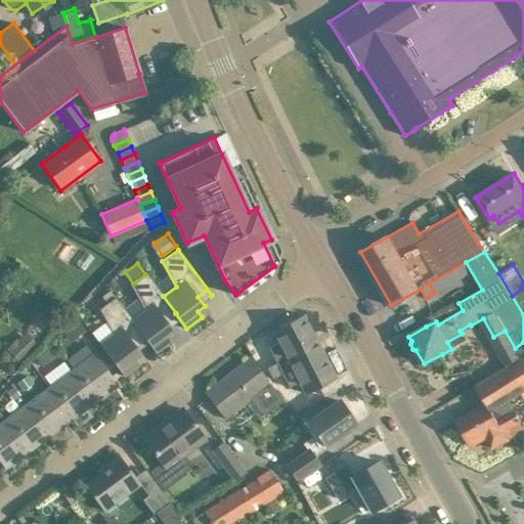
[(143,310),(132,319),(132,320),(144,337),(144,338),(156,352),(170,341),(166,335),(173,330),(166,320),(175,313),(176,313),(163,296),(164,296),(146,273),(145,274),(133,284),(131,286),(143,310)]
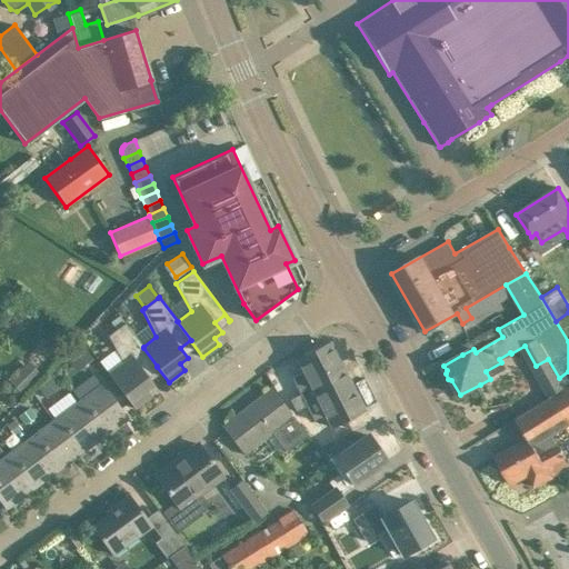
[(119,315),(110,321),(117,329),(125,322),(119,315)]
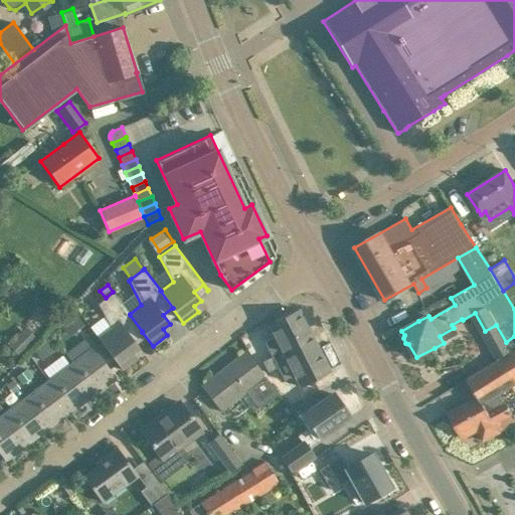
[(130,314),(113,292),(106,298),(98,304),(110,328),(98,338),(122,369),(137,358),(132,352),(139,347),(132,338),(142,332),(142,331),(130,315),(130,314)]
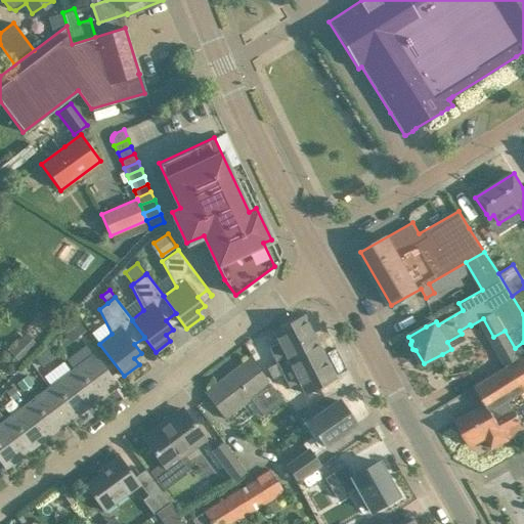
[(87,328),(78,314),(60,328),(70,340),(87,328)]
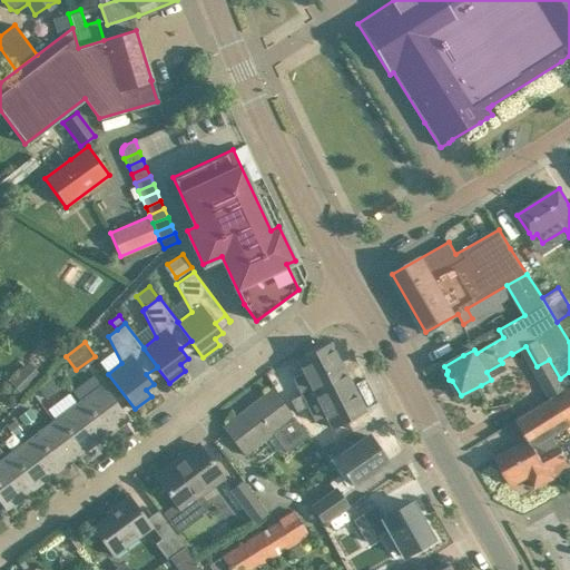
[(293,377),(277,385),(288,405),(290,409),(305,401),(316,420),(326,415),(332,426),(345,420),(365,410),(345,372),(331,342),(296,360),(303,372),(293,377)]
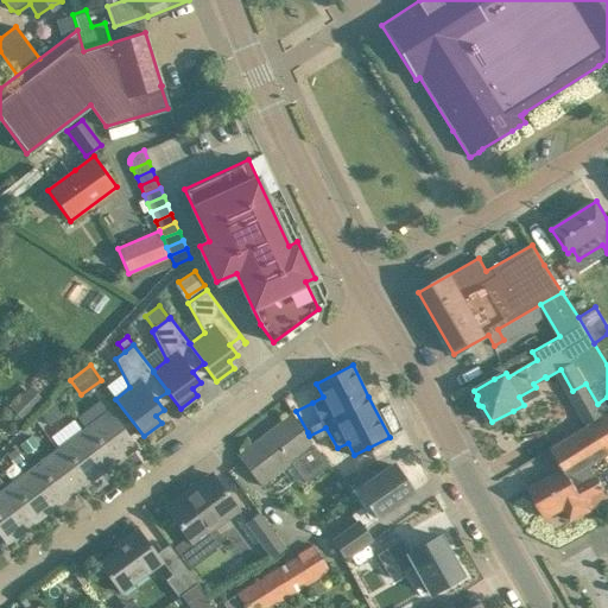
[(8,405),(24,419),(43,400),(29,385),(8,405)]
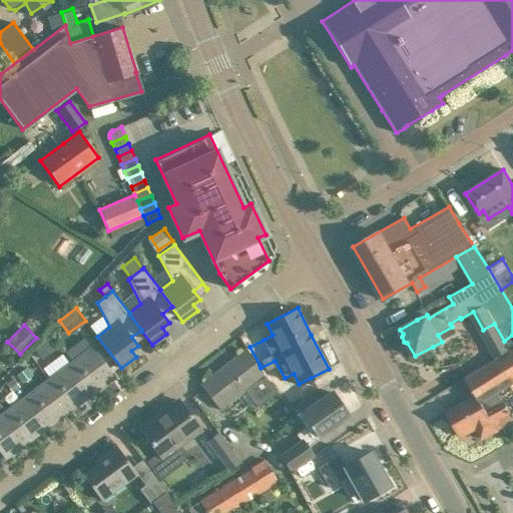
[(41,358),(55,347),(48,337),(33,348),(41,358)]
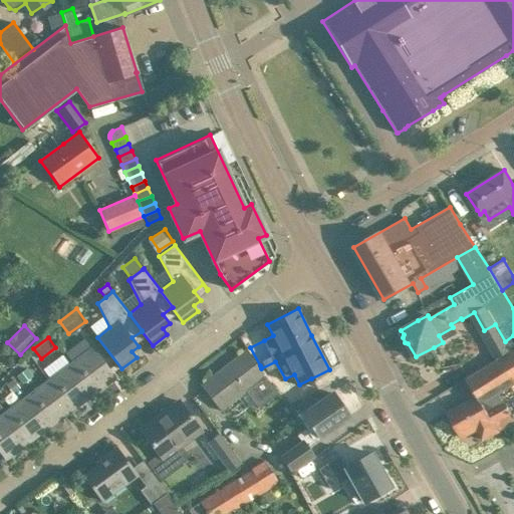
[(91,347),(69,363),(92,395),(105,384),(104,382),(112,376),(113,378),(114,377),(102,361),(91,347)]
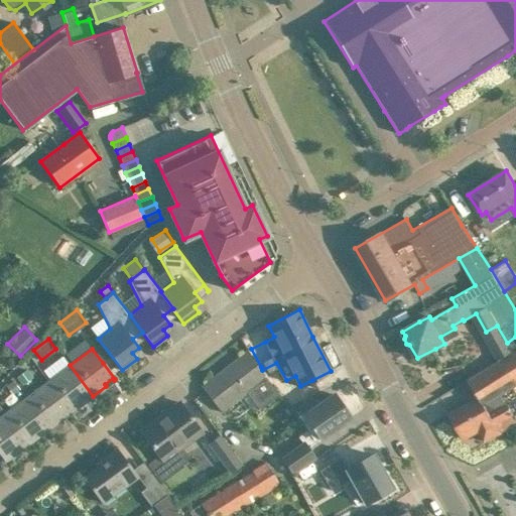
[(468,379),(479,398),(480,397),(485,405),(499,396),(515,385),(515,350),(481,372),(468,379)]
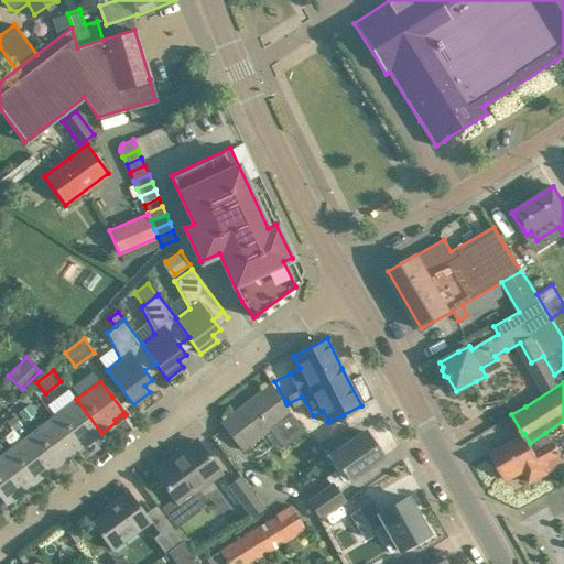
[(221,421),(235,438),(242,448),(270,427),(284,446),(304,432),(282,402),(268,384),(221,421)]
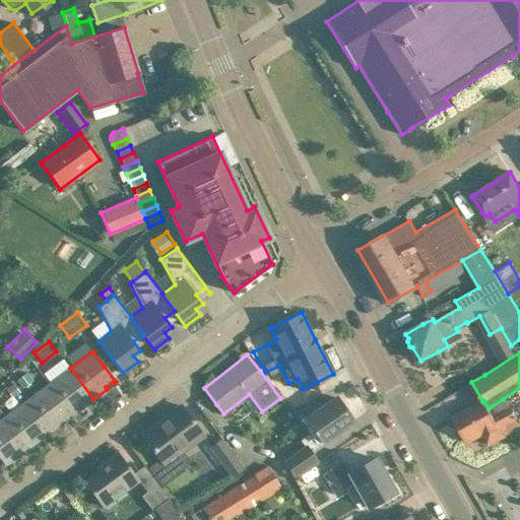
[(35,364),(24,373),(35,384),(45,376),(35,364)]
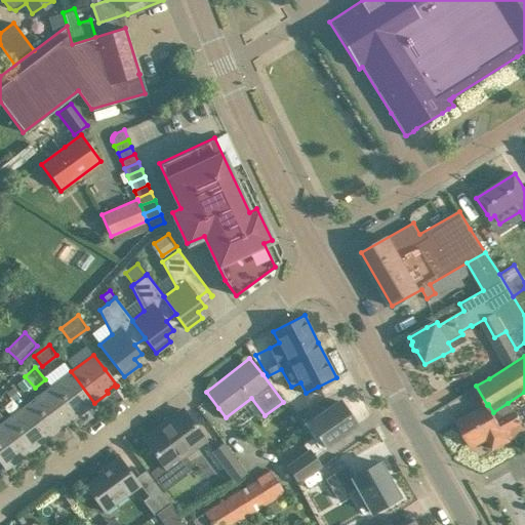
[(71,371),(49,388),(73,419),(85,409),(84,408),(92,402),(93,403),(94,403),(71,371)]
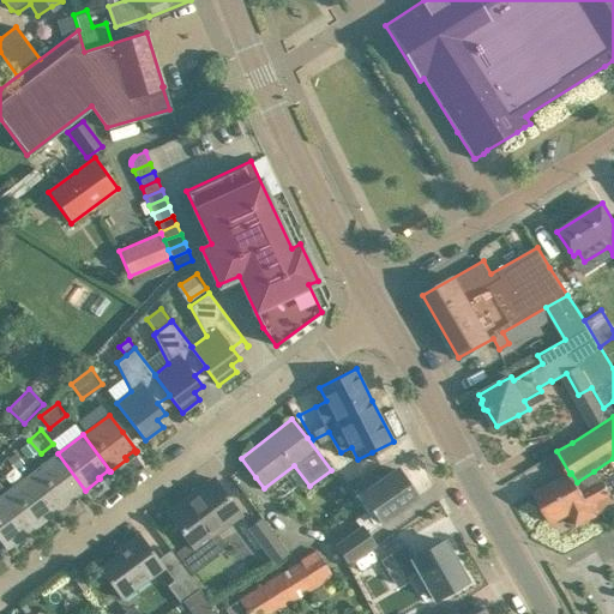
[(29,441),(20,449),(26,457),(36,451),(29,441)]
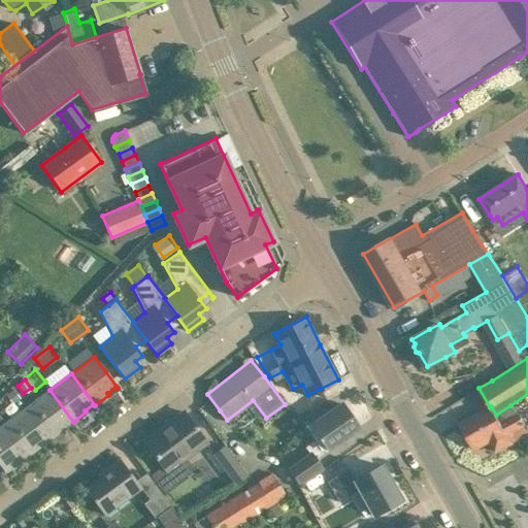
[(13,389),(6,394),(13,402),(21,397),(13,389)]
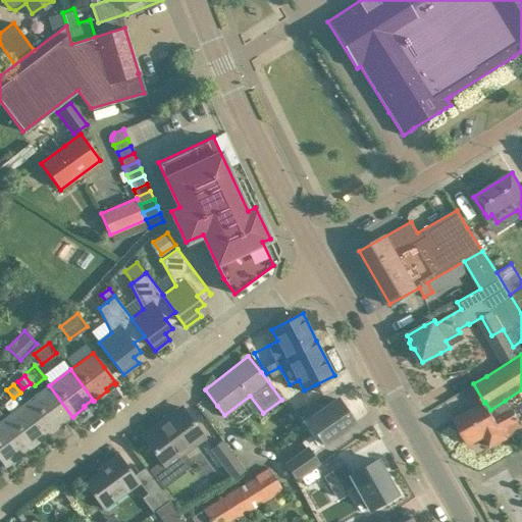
[(49,385),(27,402),(50,433),(63,423),(62,422),(70,416),(71,417),(72,417),(49,385)]
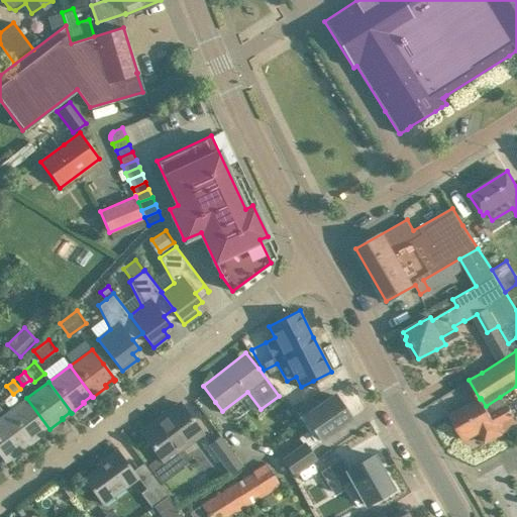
[(312,427),(304,433),(311,446),(350,418),(334,395),(304,416),(312,427)]
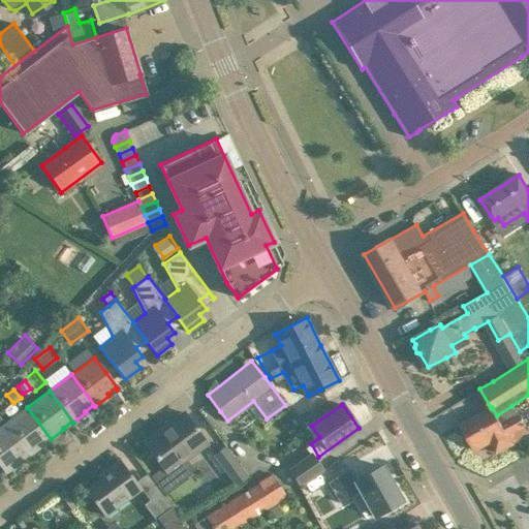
[(302,406),(292,412),(296,418),(306,412),(302,406)]
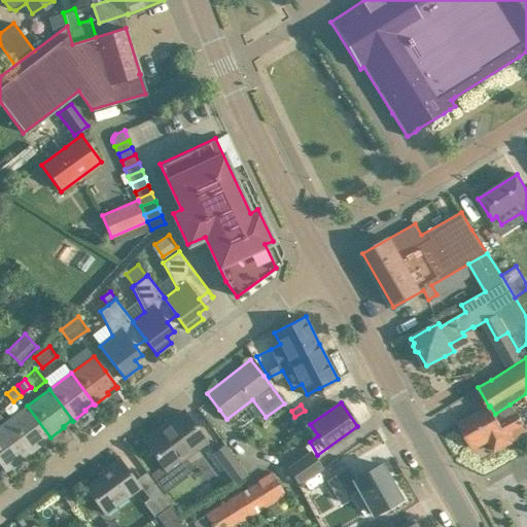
[(490,406),(489,407),(458,424),(471,448),(488,438),(494,450),(513,441),(526,432),(526,431),(523,424),(525,423),(519,412),(516,414),(510,405),(495,414),(490,406)]
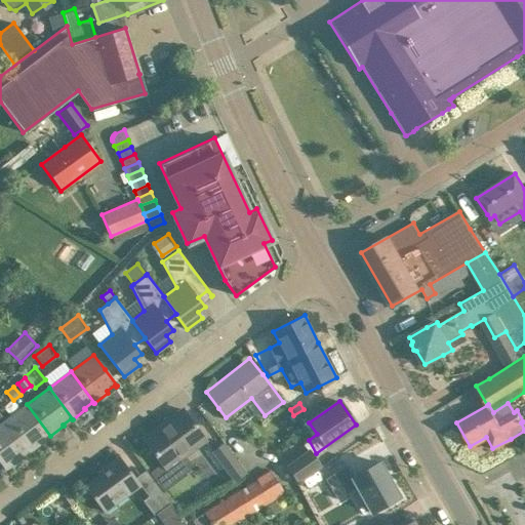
[(27,404),(5,420),(29,452),(41,442),(40,441),(48,435),(49,436),(50,436),(27,404)]
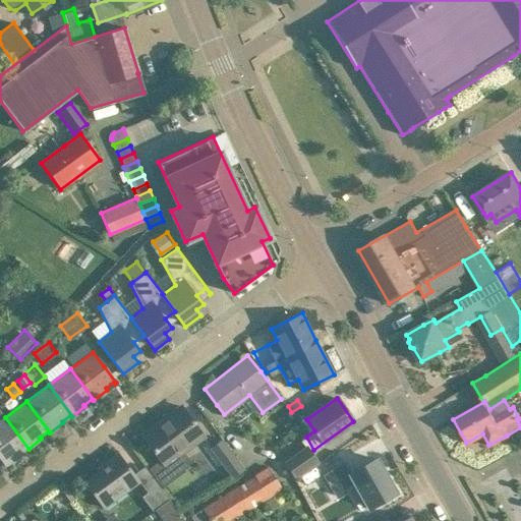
[(157,424),(142,436),(155,452),(161,460),(149,470),(163,488),(191,467),(181,452),(204,436),(193,422),(181,406),(167,417),(169,420),(160,427),(157,424)]
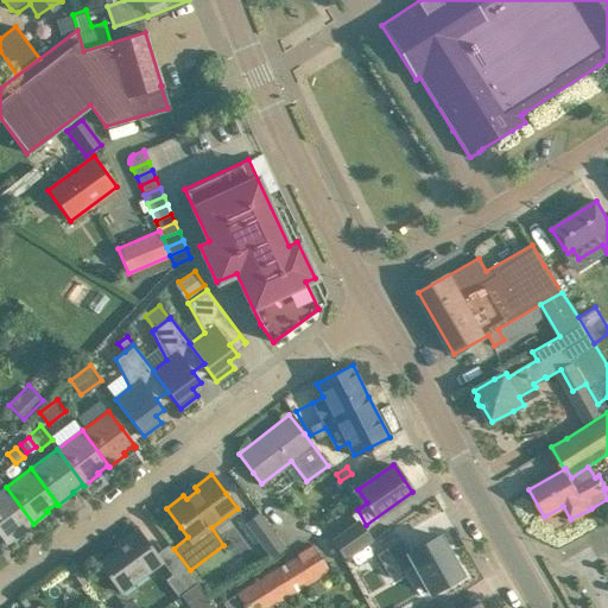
[(33,524),(6,487),(0,491),(0,533),(7,543),(23,532),(21,530),(31,523),(32,524),(33,524)]
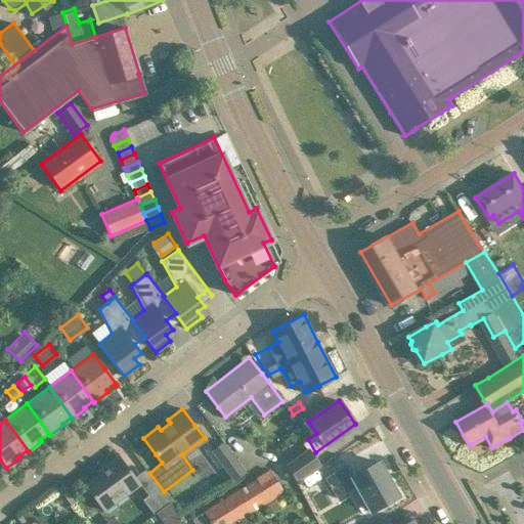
[(315,452),(308,439),(303,443),(307,450),(287,465),(297,480),(319,465),(312,454),(315,452)]
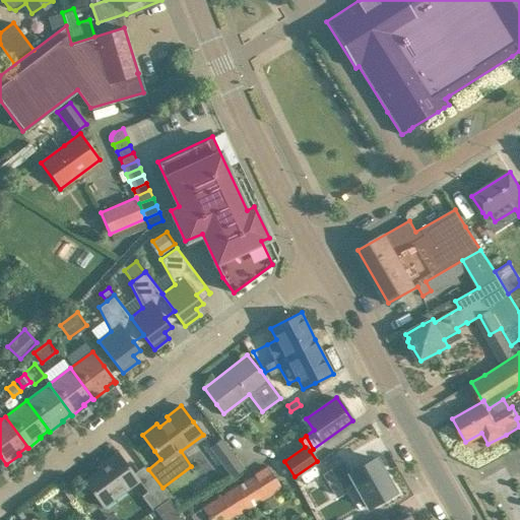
[(209,447),(232,477),(244,468),(221,438),(209,447)]
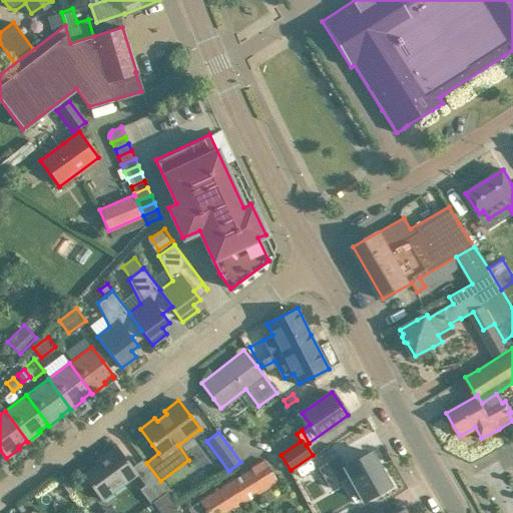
[(116,446),(103,457),(96,461),(99,464),(83,476),(101,500),(136,473),(116,446)]
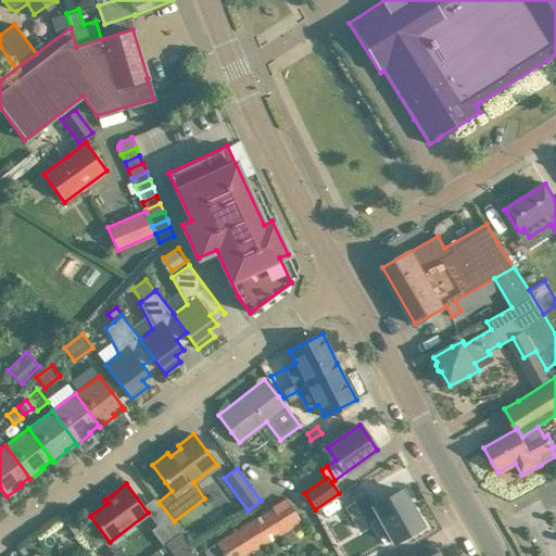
[(402,490),(382,501),(374,505),(367,494),(345,507),(356,528),(378,516),(393,542),(422,526),(402,490)]
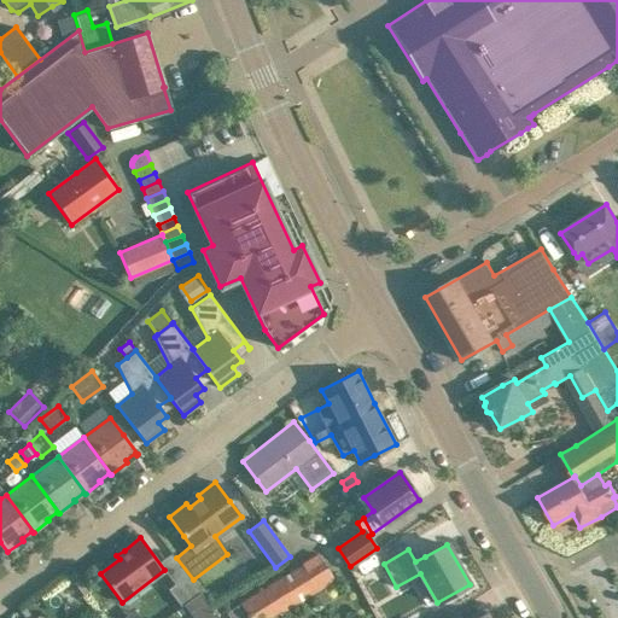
[(229,617),(274,617),(339,577),(322,551),(226,612),(229,617)]
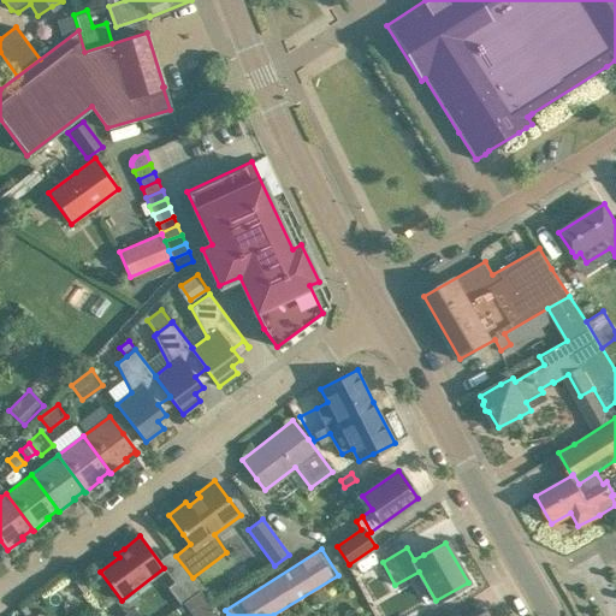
[(187,573),(167,587),(181,603),(199,590),(187,573)]
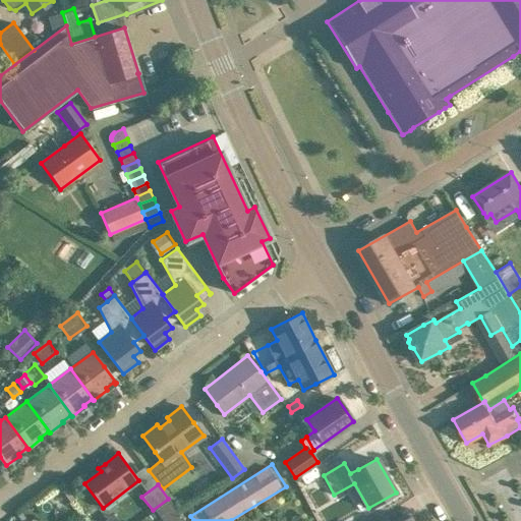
[(159,511),(166,520),(182,520),(184,520),(171,503),(159,511)]
